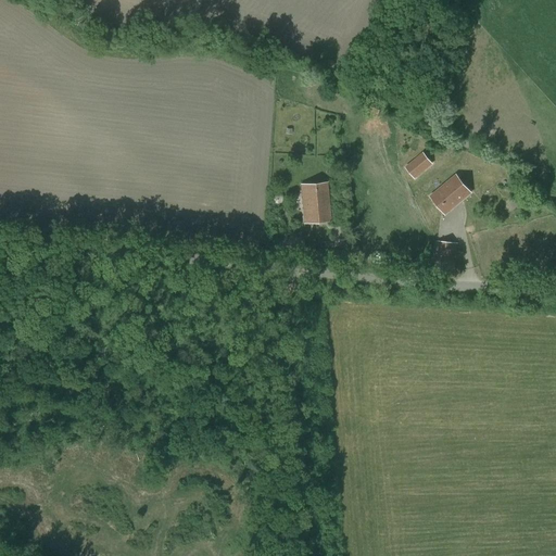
[(405,167),(415,179),(433,164),(422,152),(405,167)]
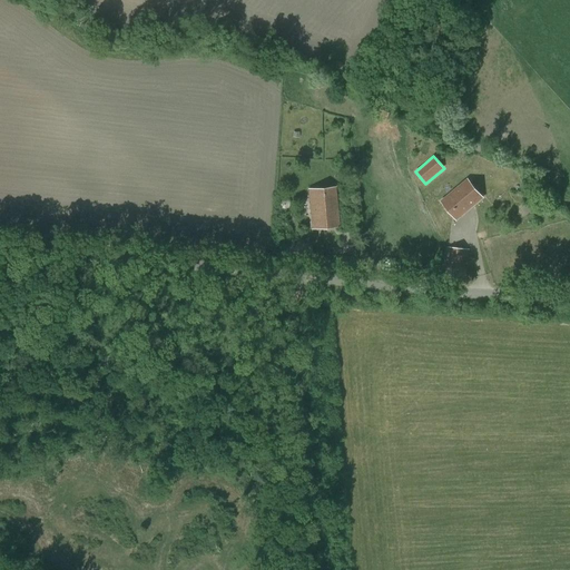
[(442,202),(457,219),(482,197),(468,179),(442,202)]
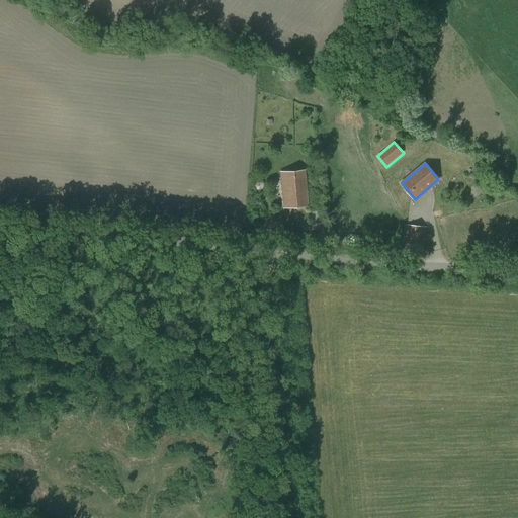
[(280,172),(283,208),(308,206),(305,170),(280,172)]
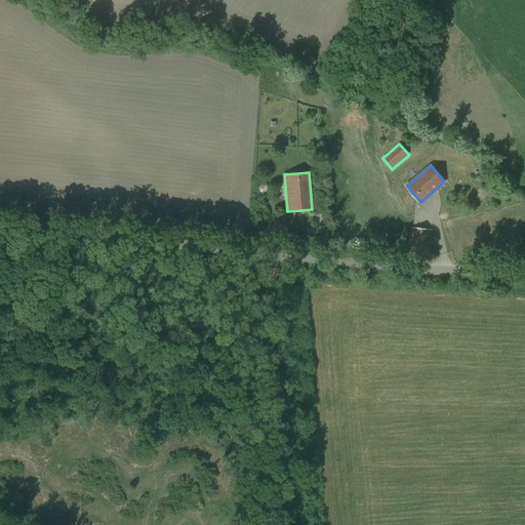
[(413,227),(411,228),(408,254),(430,255),(433,230),(413,227)]
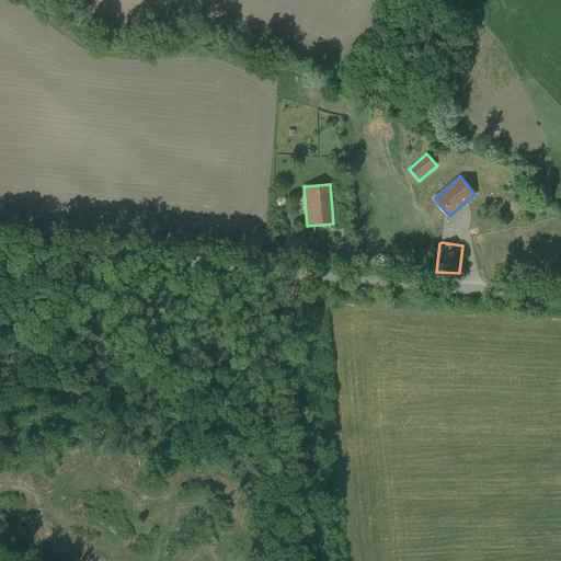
[(335,254),(322,253),(320,262),(343,265),(344,253),(336,252),(335,254)]
